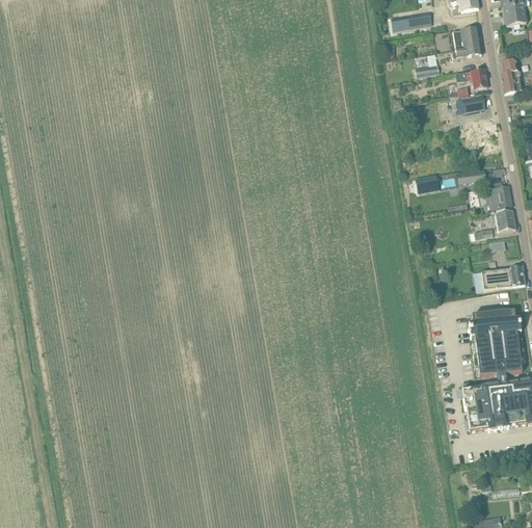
[(458,0),(460,11),(478,7),(477,0),(451,0),(458,0)]
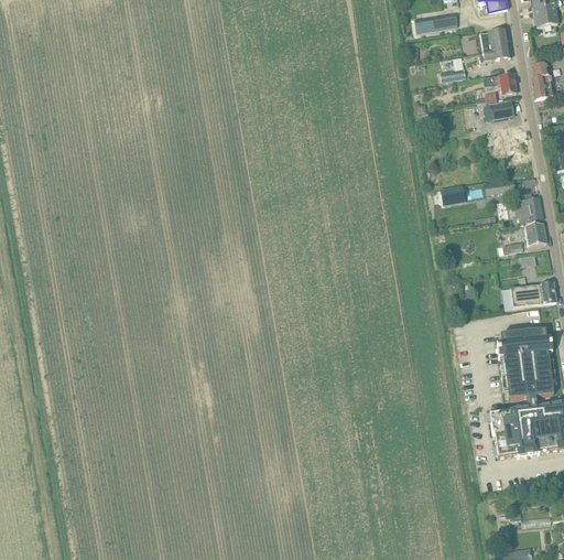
[(554,6),(553,0),(532,0),(533,9),(554,6)]
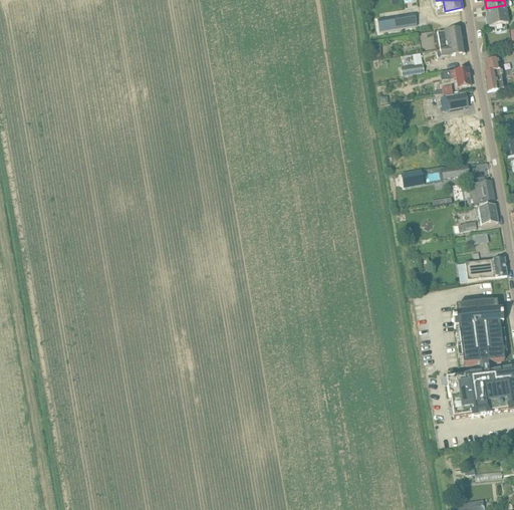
[(505,5),(486,8),(489,24),(507,22),(505,5)]
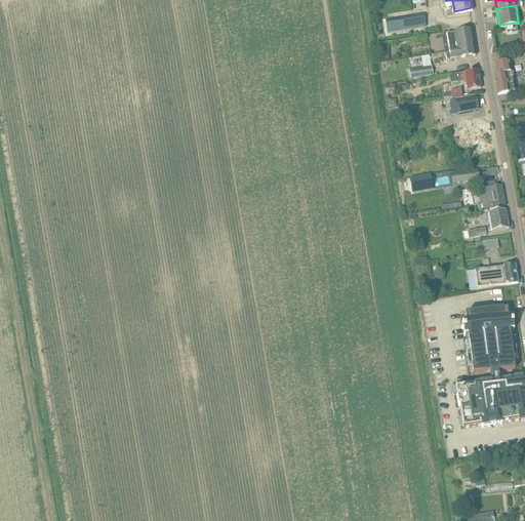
[(426,24),(423,11),(386,17),(388,30),(426,24)]
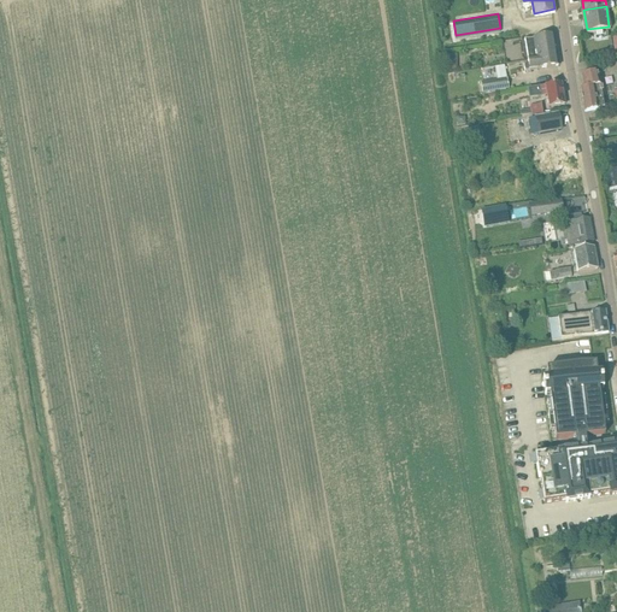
[(528,57),(557,52),(553,33),(541,34),(526,36),(519,37),(522,57),(528,56),(528,57)]
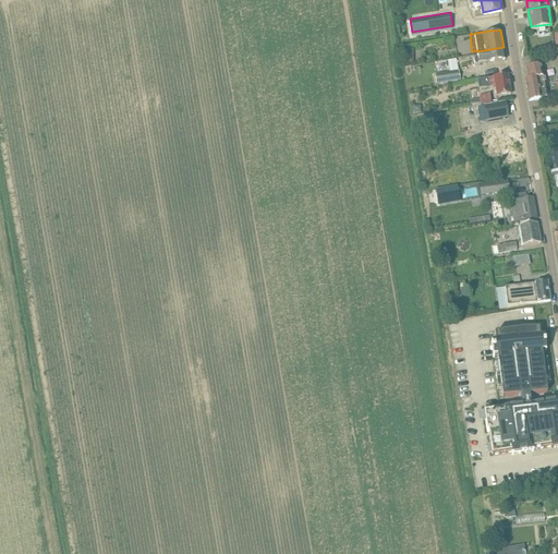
[(473,55),(474,61),(505,56),(504,47),(477,51),(478,55),(473,55)]
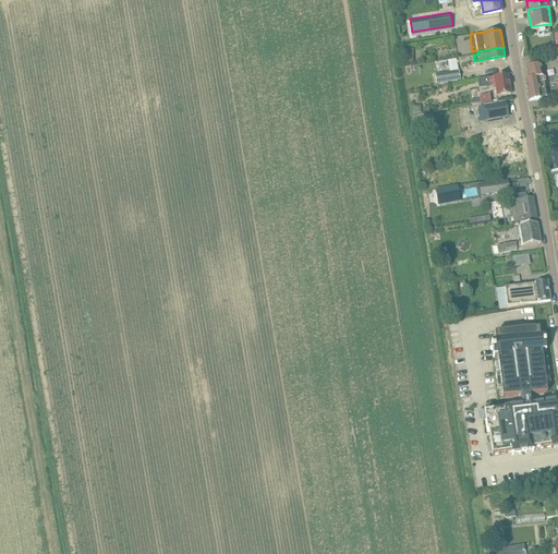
[(529,97),(542,95),(546,94),(544,80),(545,79),(544,75),(543,75),(541,63),(543,62),(542,60),(525,63),(528,75),(524,76),(529,97)]
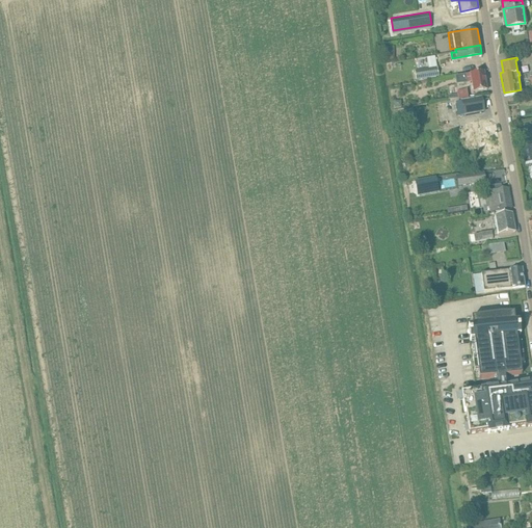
[(437,64),(415,69),(416,77),(439,73),(437,64)]
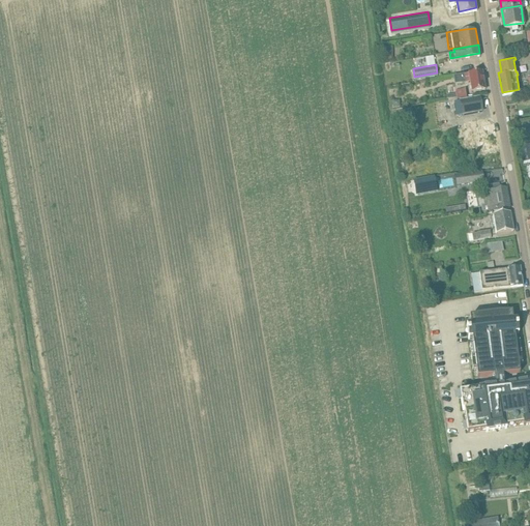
[(464,71),(453,72),(454,78),(454,82),(465,80),(471,79),(472,89),(475,88),(486,86),(484,86),(482,68),(464,71)]
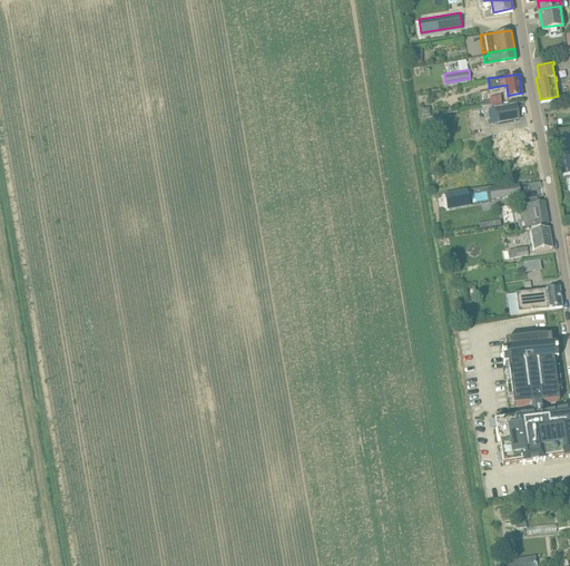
[(500,93),(490,95),(491,104),(502,101),(500,93)]
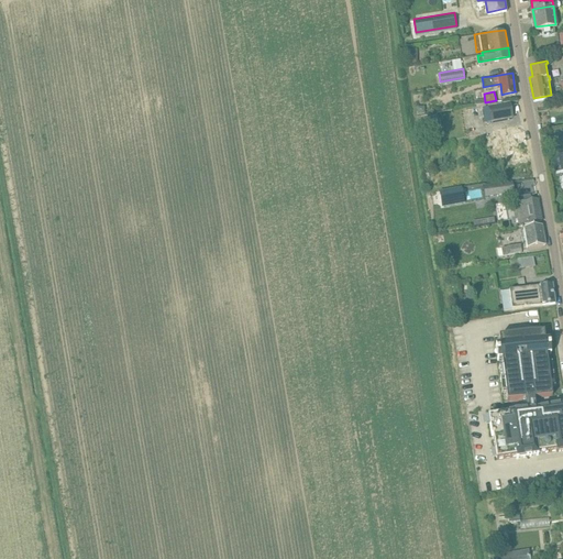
[(487,103),(490,120),(511,116),(508,99),(487,103)]
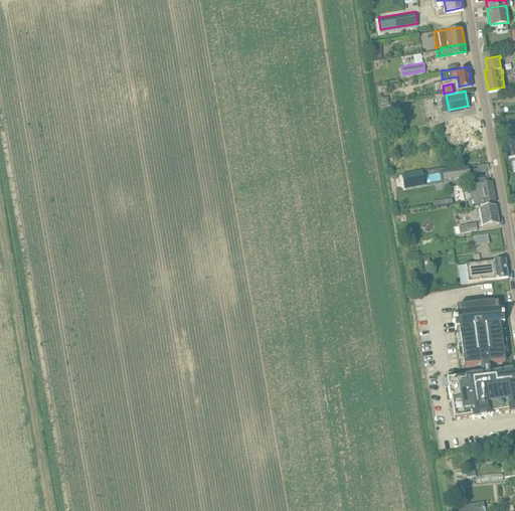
[(400,102),(390,104),(392,112),(402,110),(400,102)]
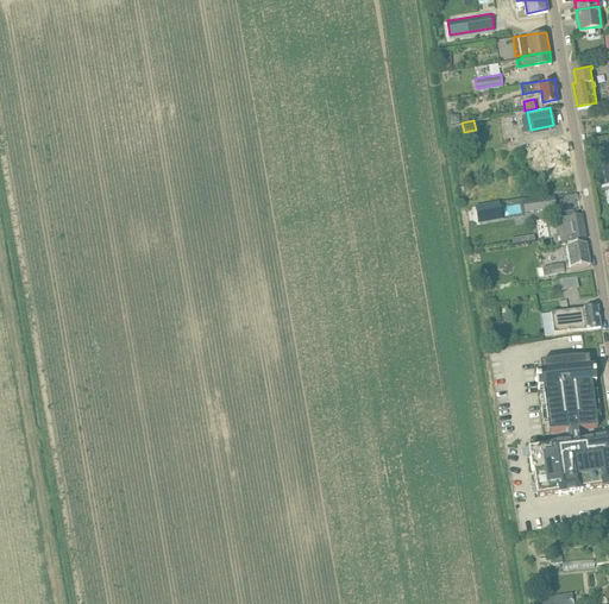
[(608,175),(607,176),(604,163),(598,164),(602,184),(604,184),(608,183),(608,175)]
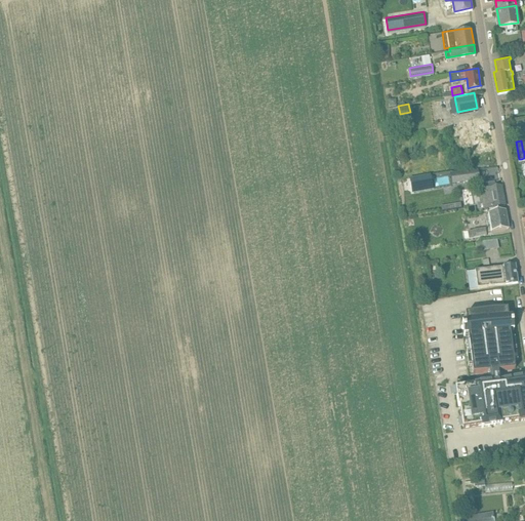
[(478,166),(449,171),(451,182),(480,176),(478,166)]
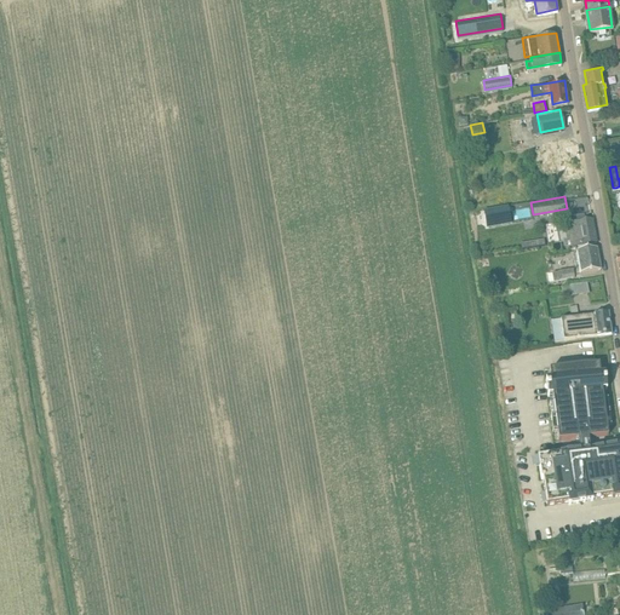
[(506,203),(486,207),(488,222),(510,218),(506,203)]
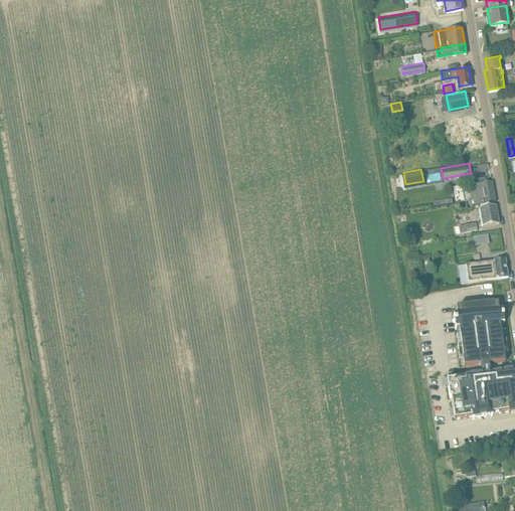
[(479,176),(471,178),(473,187),(474,195),(476,203),(484,201),(486,201),(495,199),(495,198),(492,179),(485,180),(485,175),(479,176)]
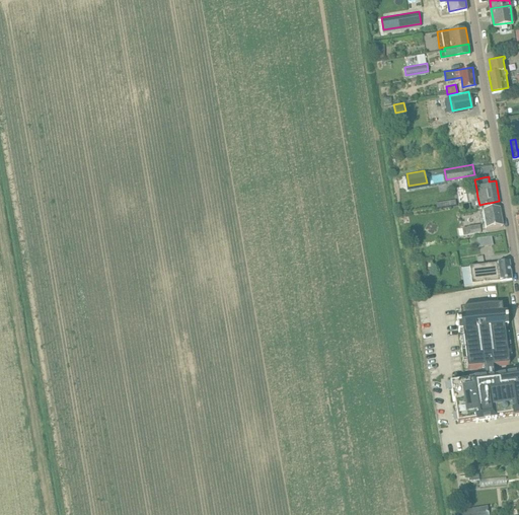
[(503,223),(500,205),(483,208),(484,215),(482,216),(482,220),(485,220),(486,226),(503,223)]
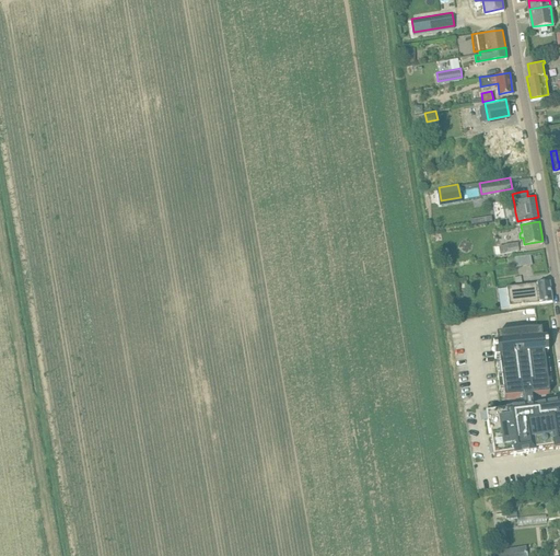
[(517,241),(499,244),(494,245),(497,253),(501,252),(520,248),(517,241)]
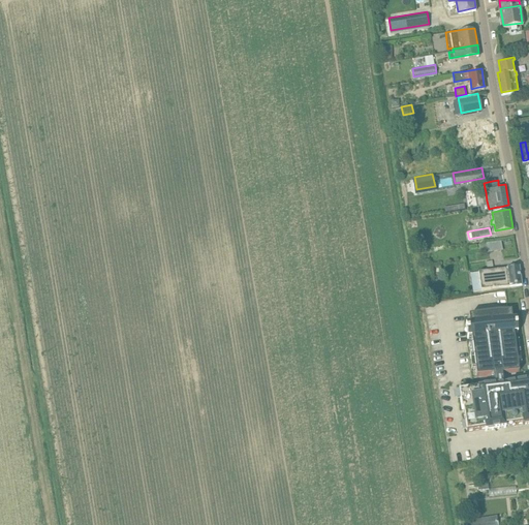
[(487,241),(478,242),(479,251),(488,250),(487,241)]
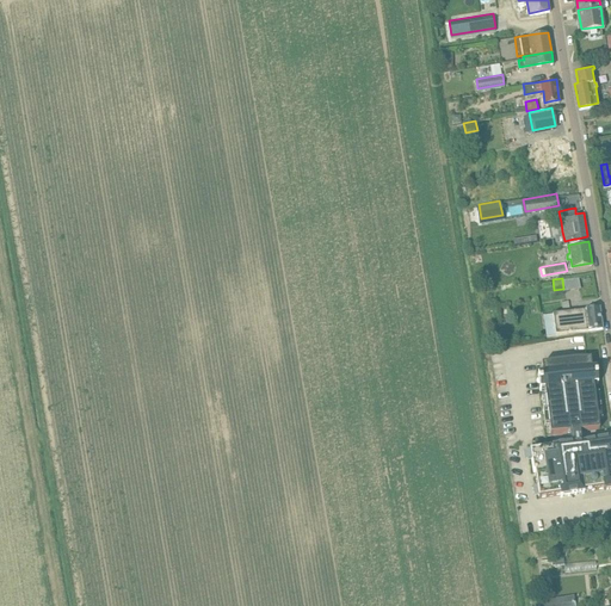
[(603,326),(599,304),(553,311),(556,333),(603,326)]
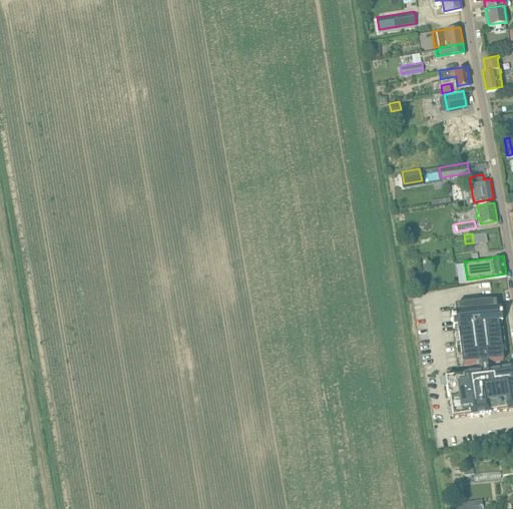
[(480,372),(445,378),(448,394),(450,394),(453,415),(507,406),(508,408),(512,406),(512,366),(489,370),(488,367),(487,359),(503,357),(495,300),(455,305),(456,313),(458,313),(459,323),(458,323),(459,332),(461,332),(463,354),(462,354),(463,362),(478,360),(480,372)]
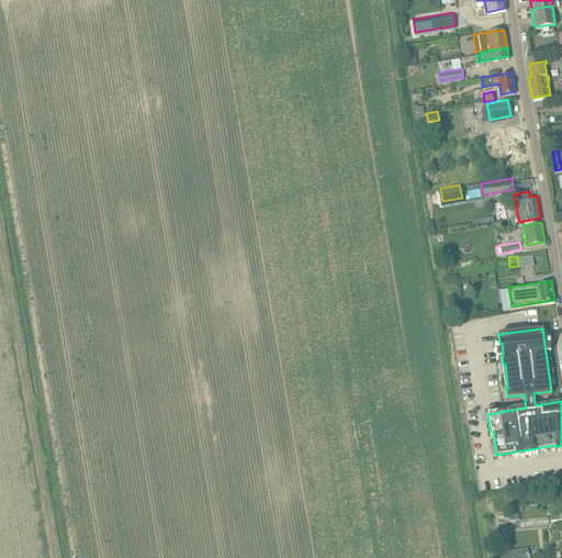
[(495,551),(496,557),(529,557),(527,546),(495,551)]
